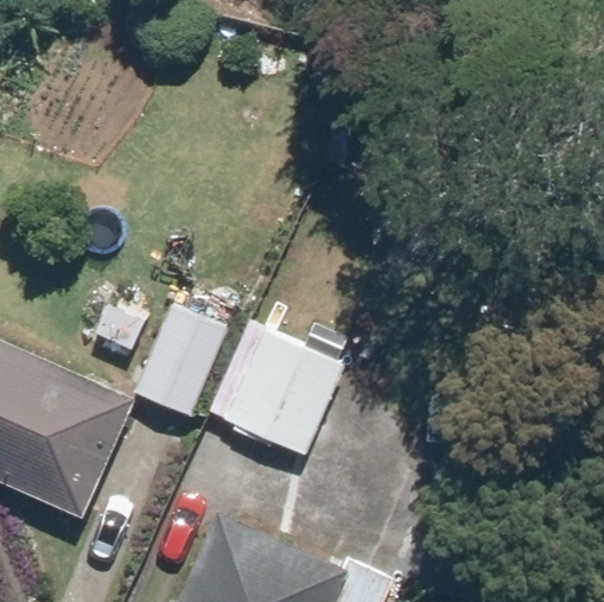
[(229,329),(171,304),(133,392),(191,417),(229,329)]
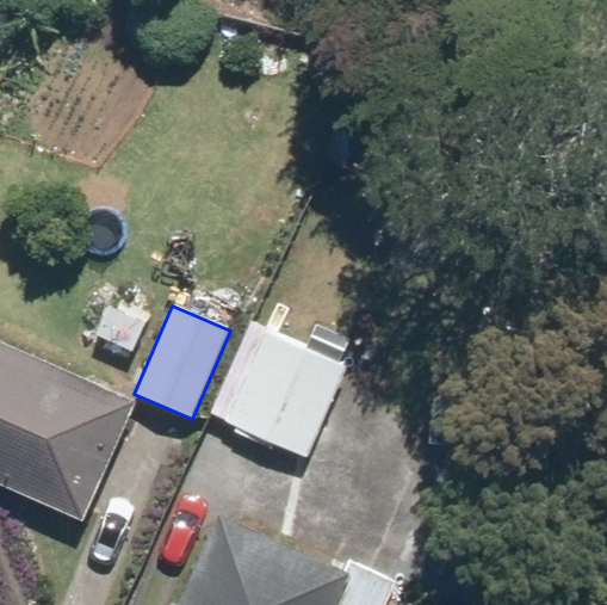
[(307,458),(347,365),(262,328),(222,421),(307,458)]
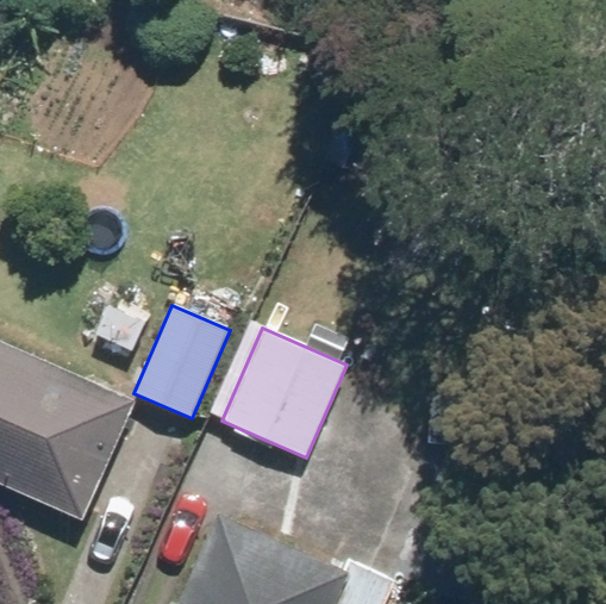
[(136,399),(17,347),(0,340),(0,480),(85,517),(136,399)]
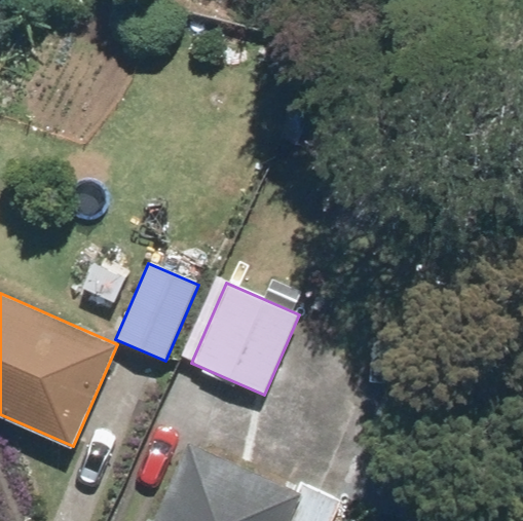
[(290,520),(303,490),(190,442),(155,520),(290,520)]
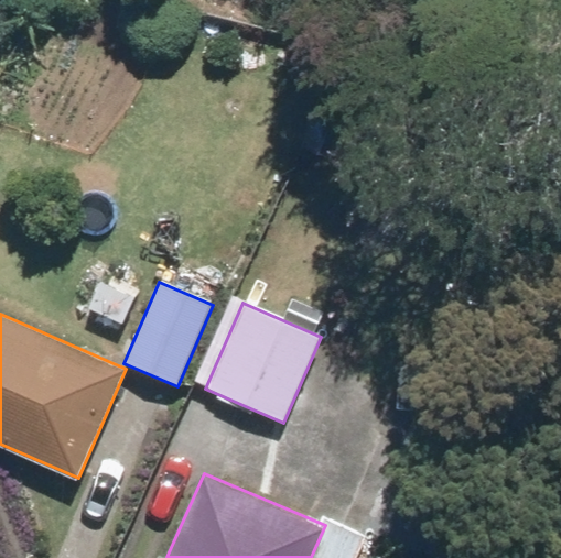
[(357,557),(366,538),(330,522),(313,557),(357,557)]
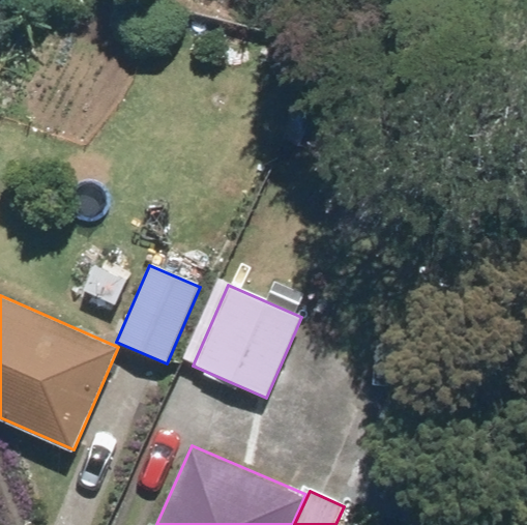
All buildings are outlined.
